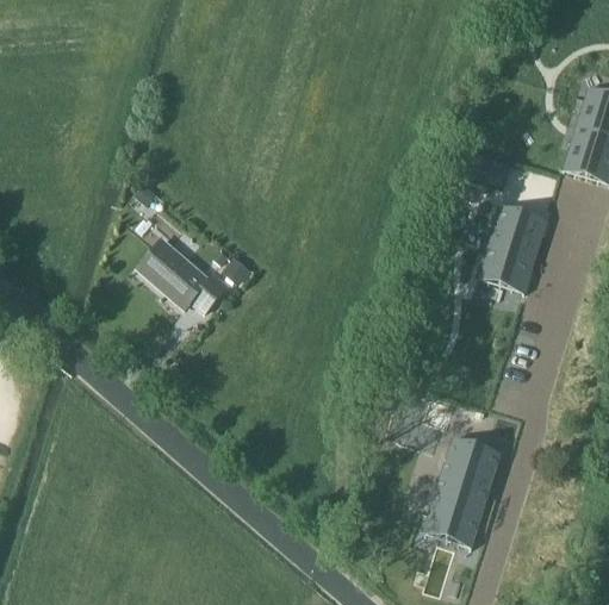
[(608,98),(588,91),(567,154),(608,167),(608,98)]
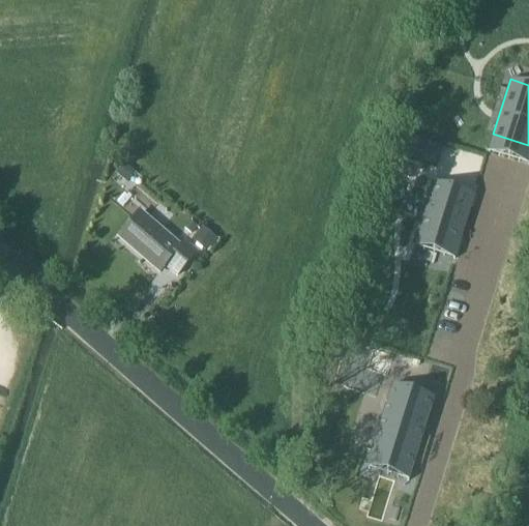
[(443,145),(404,133),(398,153),(436,165),(441,150),(443,145)]
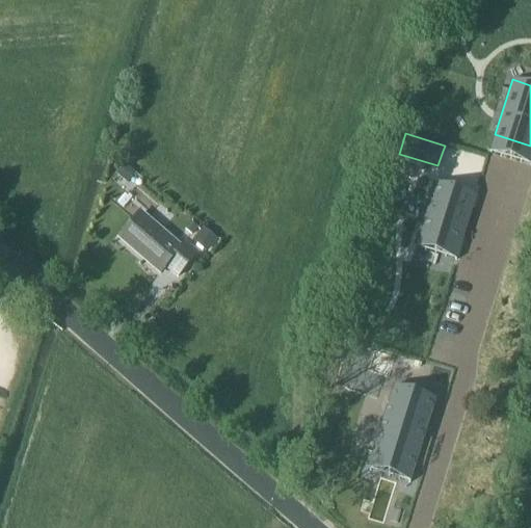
[(433,181),(417,236),(458,249),(476,194),(433,181)]
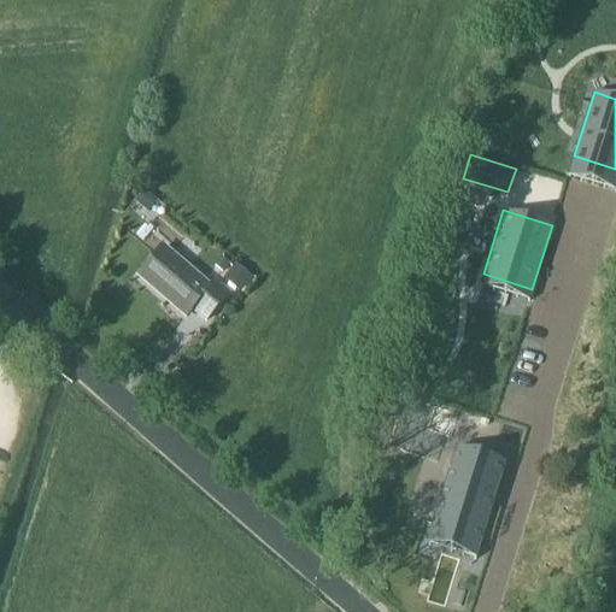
[(193,307),(207,318),(229,292),(215,280),(210,286),(164,246),(139,274),(187,315),(193,307)]
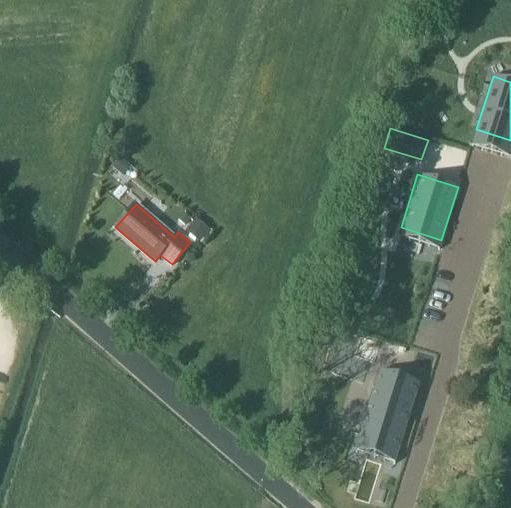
[(190,218),(183,212),(178,218),(185,224),(190,218)]
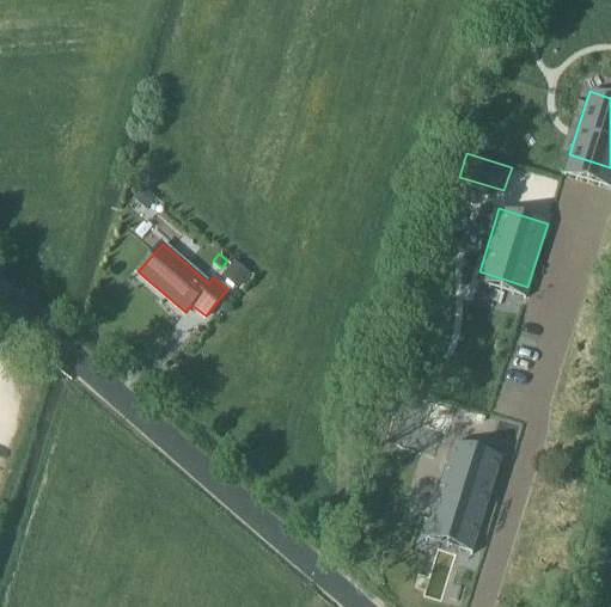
[(226,270),(227,277),(237,286),(248,271),(234,261),(226,270)]
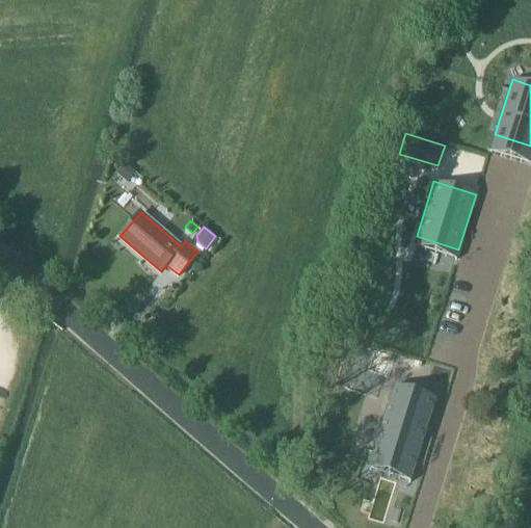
[(435,398),(393,386),(370,462),(413,475),(435,398)]
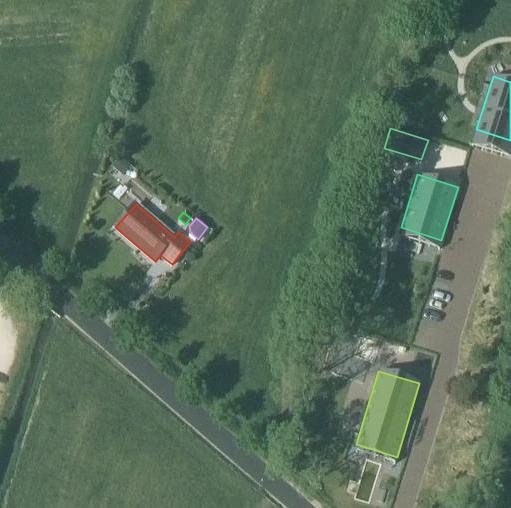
All buildings are outlined.
